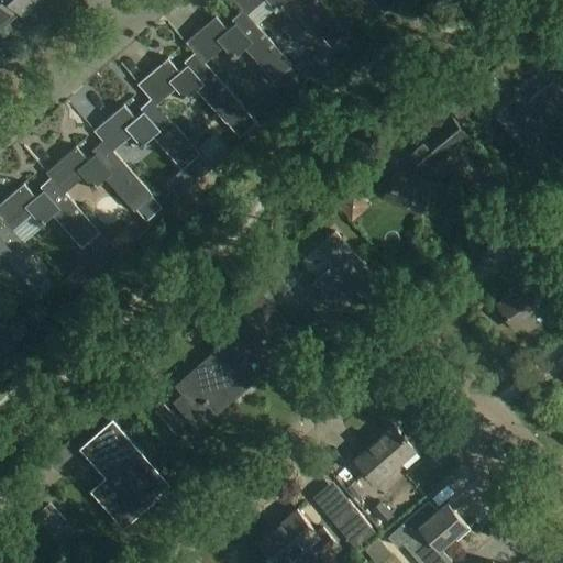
[(0,0),(0,31),(21,14),(25,19),(34,11),(32,9),(42,0),(0,0)]
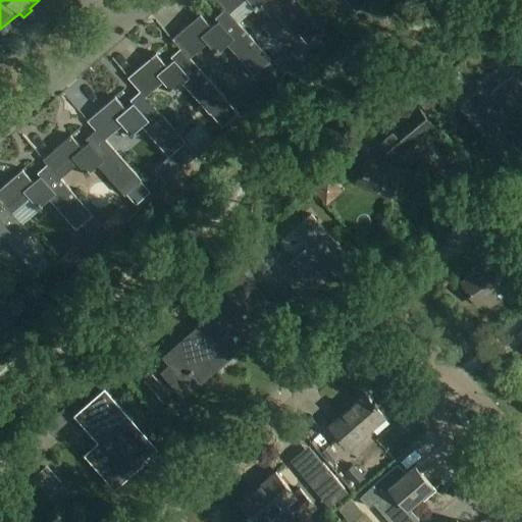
[(323,32),(296,0),(216,0),(225,10),(225,9),(229,14),(229,13),(245,0),(248,0),(254,6),(253,7),(256,11),(260,8),(259,7),(267,0),(307,46),(323,32)]
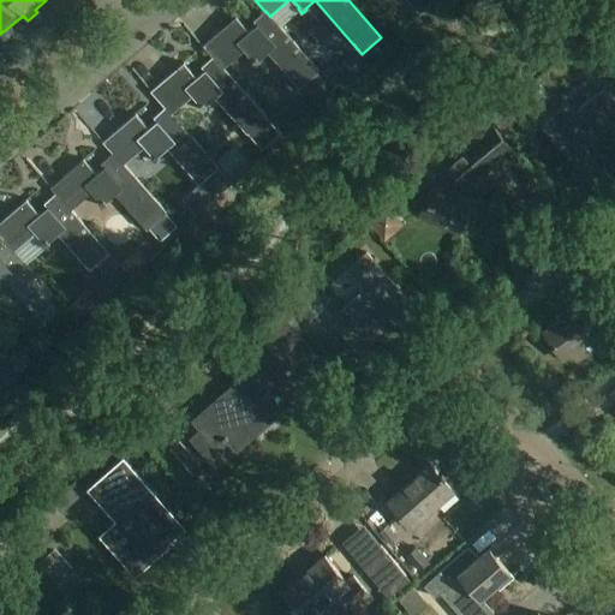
[(320,71),(270,16),(270,17),(266,11),(266,12),(254,22),(257,25),(250,33),(237,17),(203,47),(213,58),(214,57),(225,69),(245,51),(254,60),(252,61),(256,66),(261,61),(260,60),(268,53),(300,89),(320,71)]
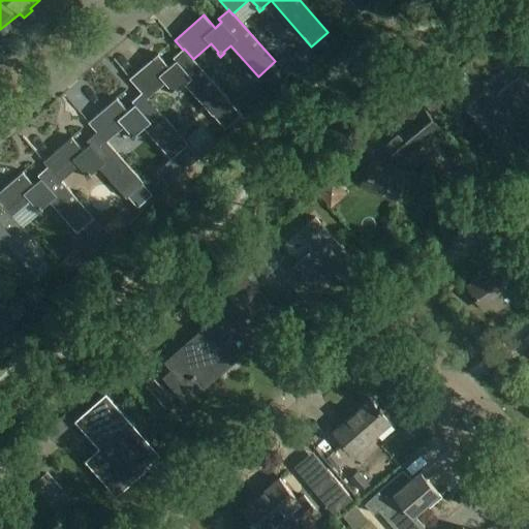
[(242,115),(193,59),(184,49),(183,50),(174,58),(176,61),(169,66),(158,54),(129,80),(142,93),(143,93),(148,99),(165,84),(173,91),(172,92),(175,96),(179,92),(178,91),(186,85),(225,130),(242,115)]
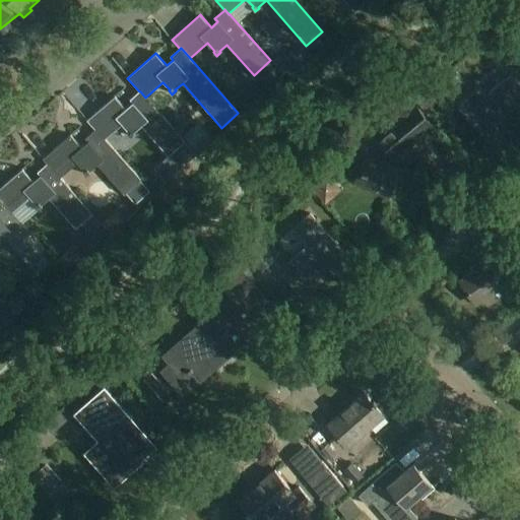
[(298,64),(287,52),(273,63),(283,75),(298,64)]
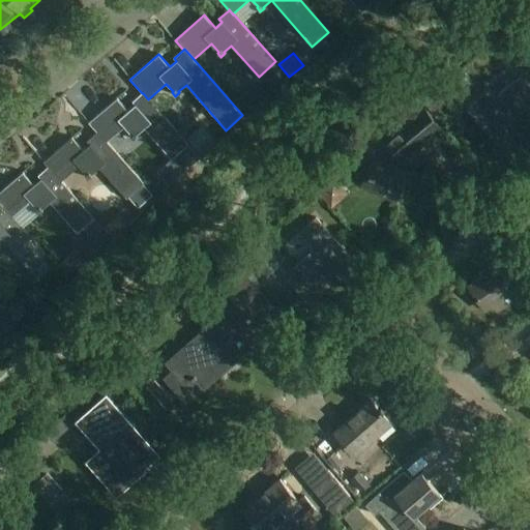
[(529,106),(529,67),(496,97),(490,90),(467,110),(493,139),(529,106)]
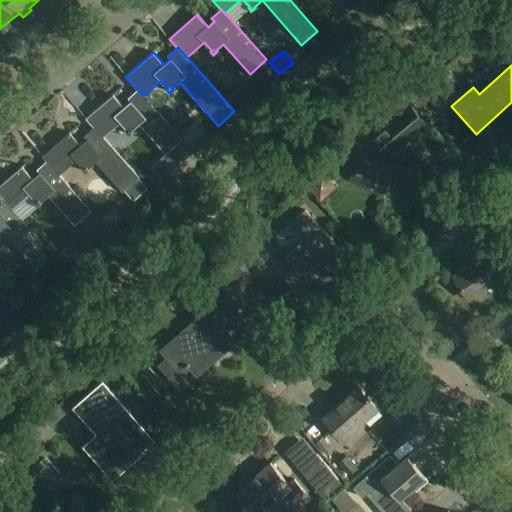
[(436,78),(410,100),(420,112),(431,101),(429,98),(443,86),(436,78)]
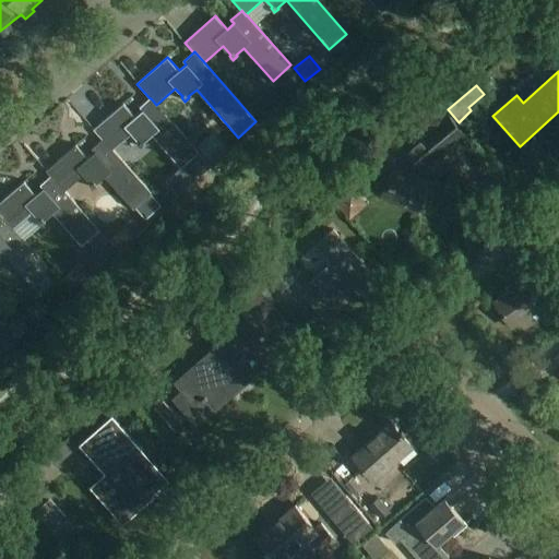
[(151,98),(150,98),(139,109),(141,113),(135,117),(125,104),(94,130),(103,140),(113,151),(114,151),(132,134),(139,142),(138,143),(141,147),(145,144),(144,143),(153,135),(194,182),(212,167),(156,105),(151,98)]
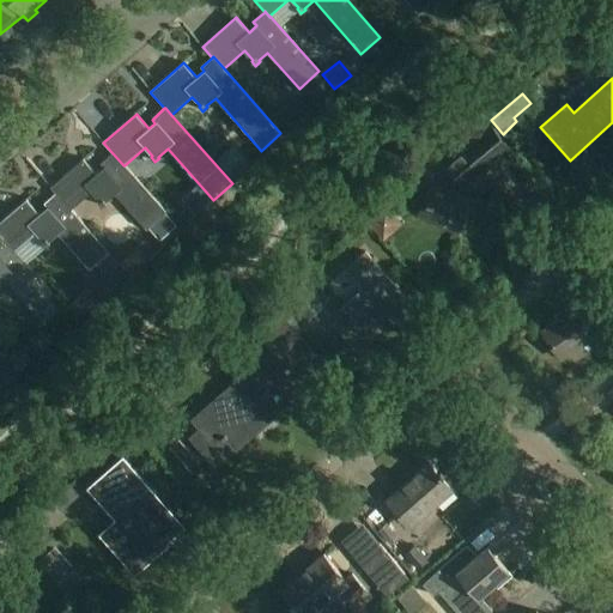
[(489,125),(445,162),(467,187),(510,150),(489,125)]
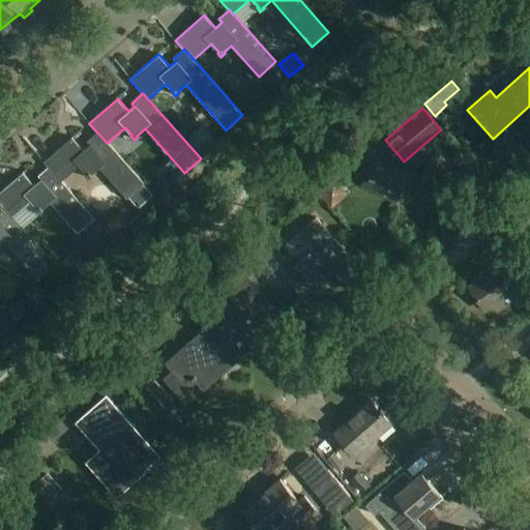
[(219,142),(204,124),(187,139),(203,156),(219,142)]
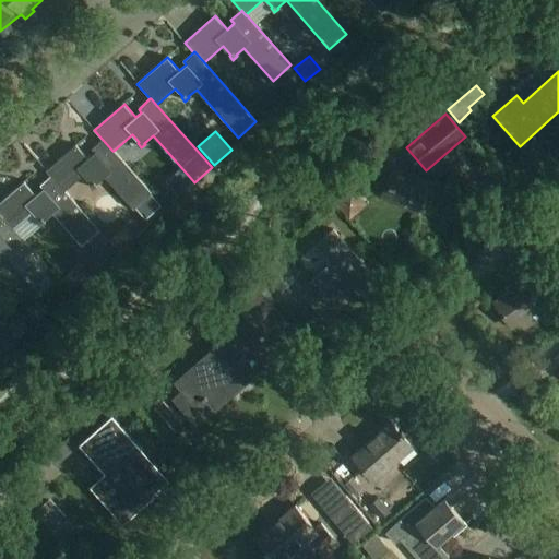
[(167,212),(114,151),(113,151),(103,140),(92,149),(95,152),(87,158),(76,145),(46,171),(50,177),(51,176),(66,192),(66,191),(84,176),(92,183),(91,185),(94,189),(98,185),(97,185),(105,177),(134,210),(135,207),(151,225),(167,212)]
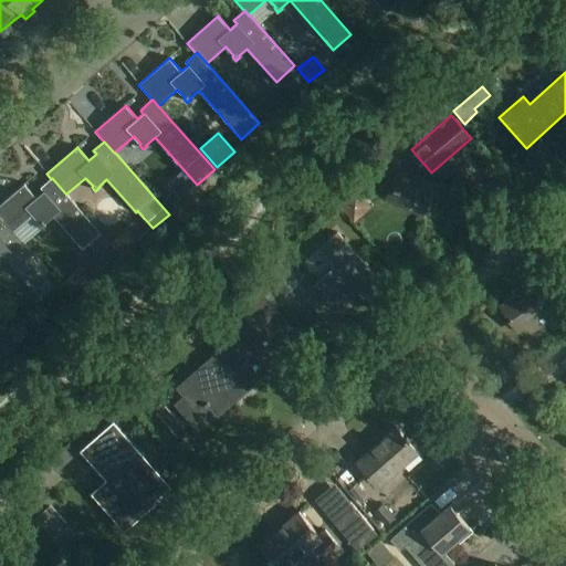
[(438,188),(399,169),(386,197),(423,216),(438,188)]
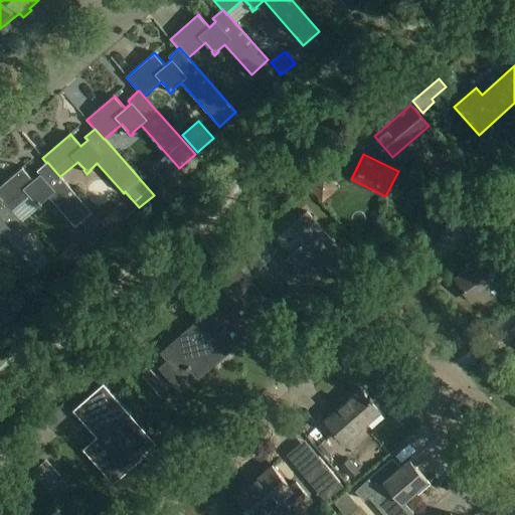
[(92,212),(60,176),(60,177),(47,162),(46,163),(37,171),(39,174),(33,180),(22,167),(0,186),(0,197),(3,201),(3,200),(12,210),(29,196),(36,203),(35,204),(38,208),(42,204),(41,203),(49,197),(75,226),(92,212)]
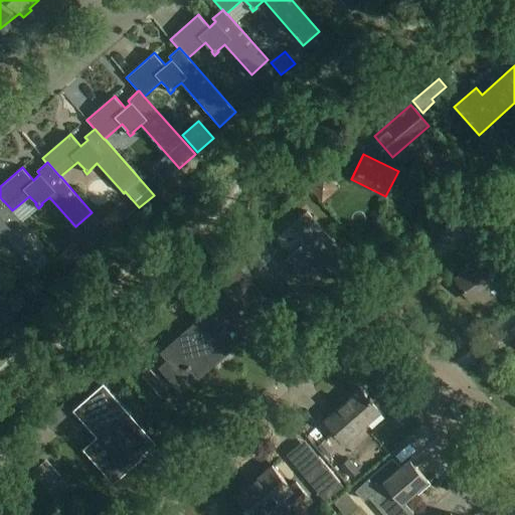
[(314,187),(329,203),(344,188),(329,172),(314,187)]
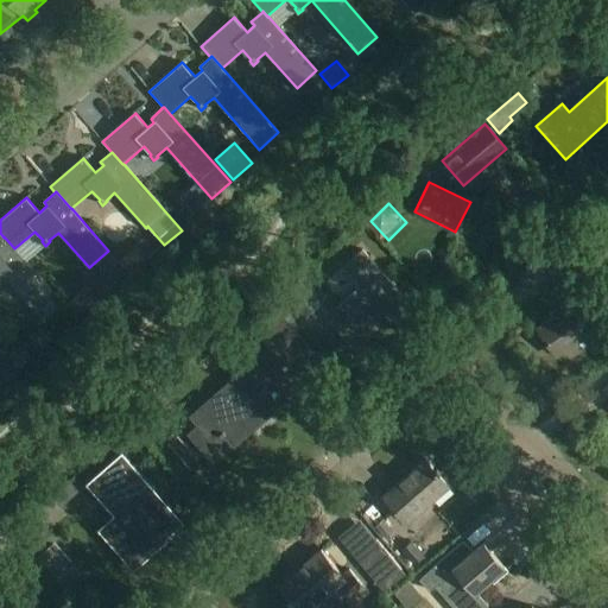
[(57,296),(14,248),(4,236),(4,238),(0,239),(0,282),(6,277),(38,314),(57,296)]
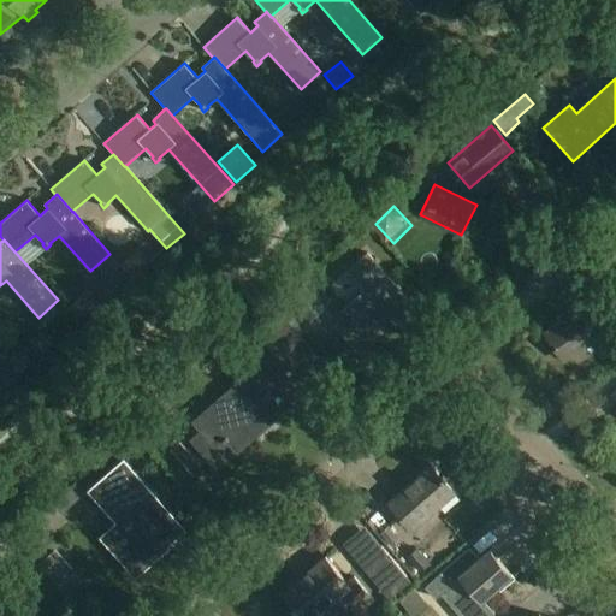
[(150,266),(137,250),(122,265),(135,279),(150,266)]
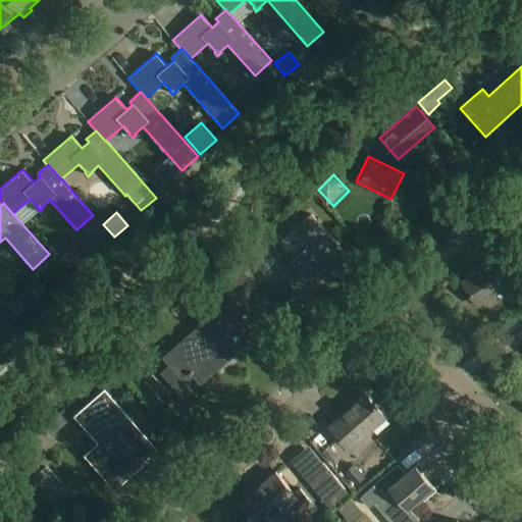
[(347,256),(311,215),(296,228),(311,246),(291,263),(312,288),(347,256)]
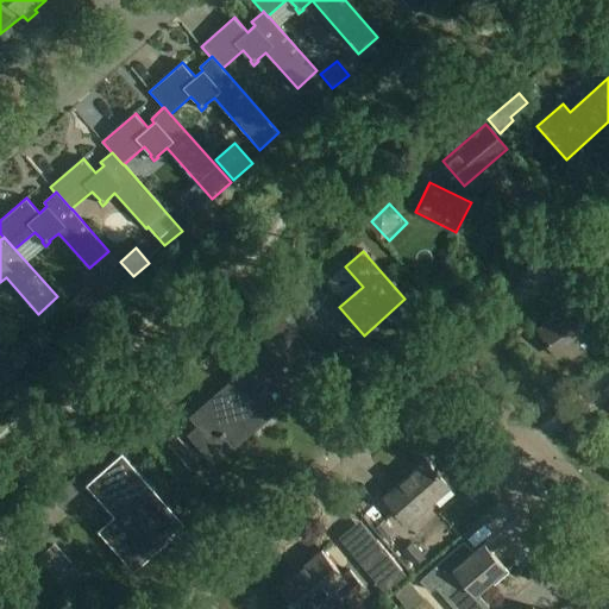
[(325,302),(303,278),(282,299),(303,322),(325,302)]
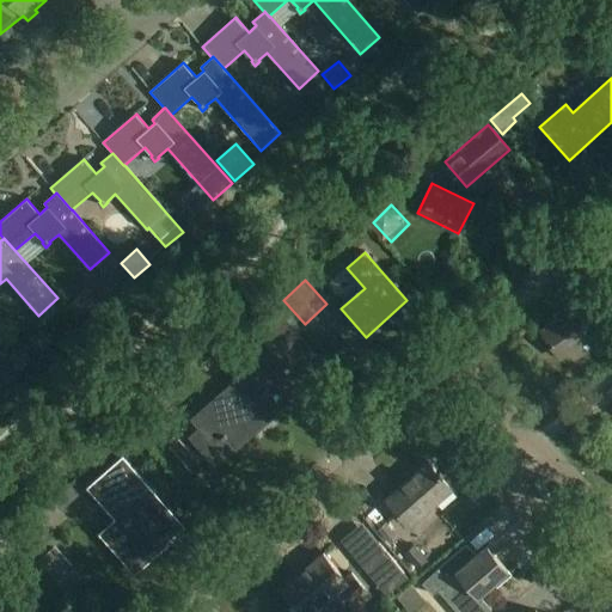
[(604,330),(586,301),(542,331),(561,359),(569,354),(574,361),(598,344),(593,337),(604,330)]
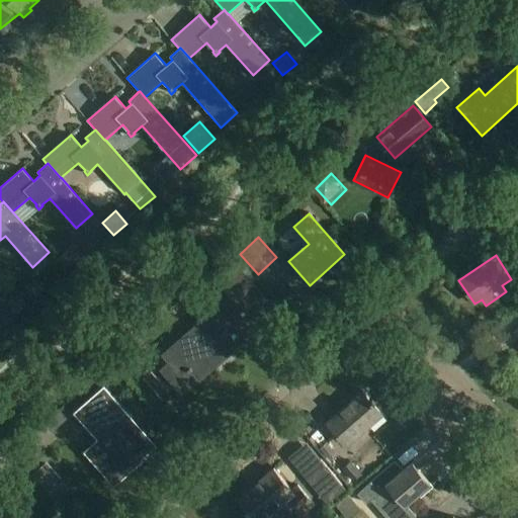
[(255,285),(234,260),(214,276),(236,301),(255,285)]
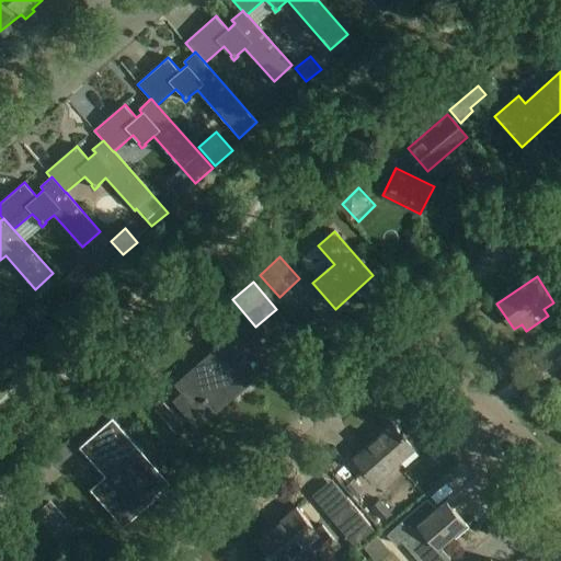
[(275,361),(243,324),(174,385),(196,410),(207,400),(217,411),(275,361)]
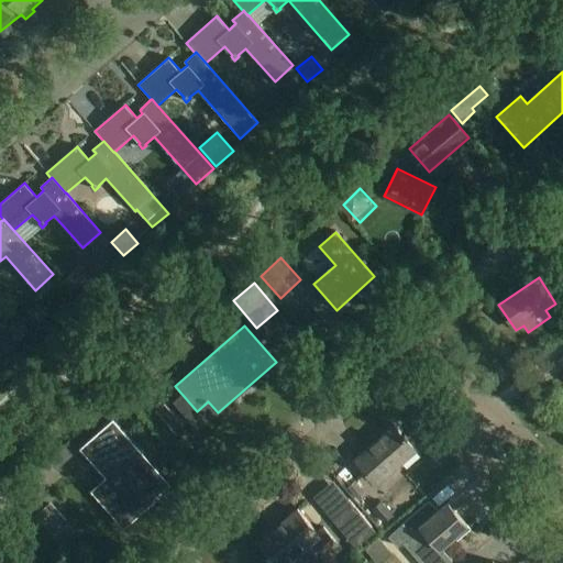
[(169,485),(113,421),(81,449),(122,495),(107,508),(124,528),(154,501),(153,499),(169,485)]
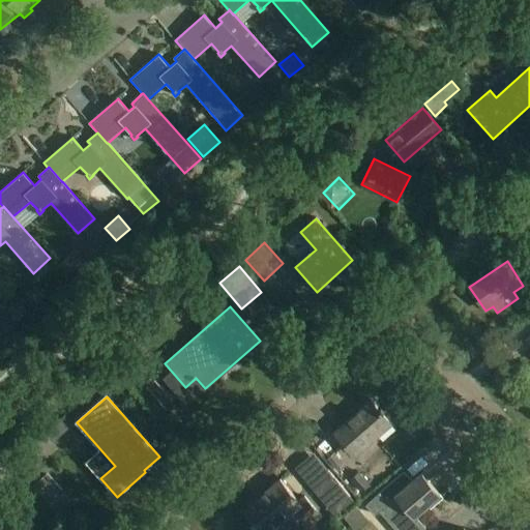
[(391,424),(372,401),(335,433),(355,455),(391,424)]
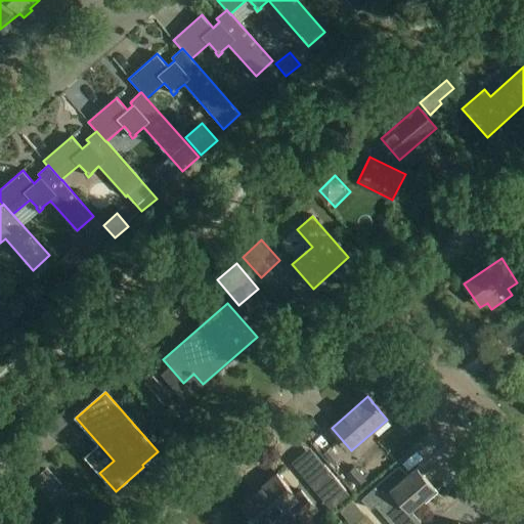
[(347,493),(311,448),(293,464),(330,510),(347,493)]
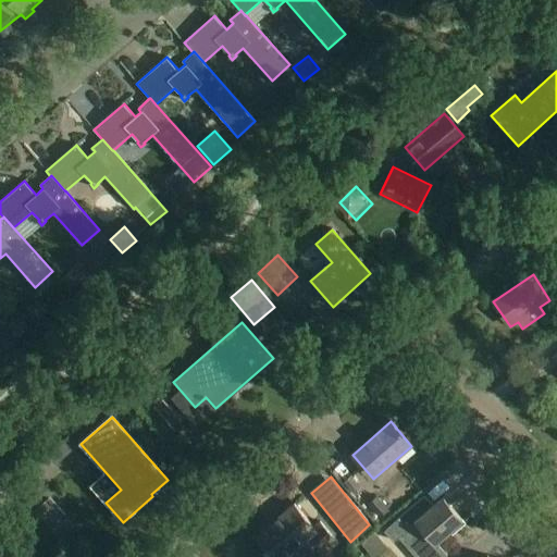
[(433,506),(424,495),(384,530),(394,542),(400,535),(418,556),(445,556),(446,556),(435,543),(463,519),(444,496),(433,506)]
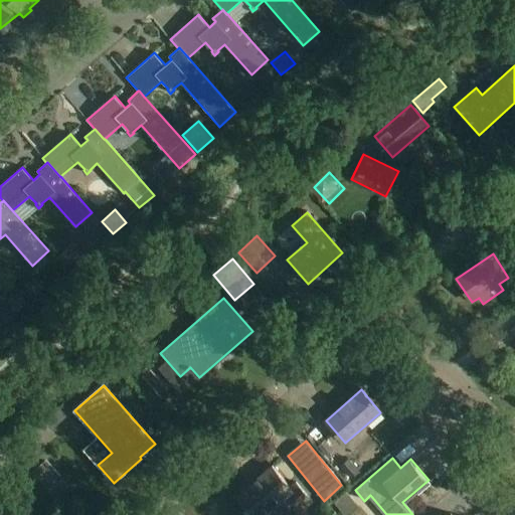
[(296,481),(290,486),(272,466),(236,497),(244,506),(243,507),(246,511),(241,514),(299,514),(314,502),(296,481)]
